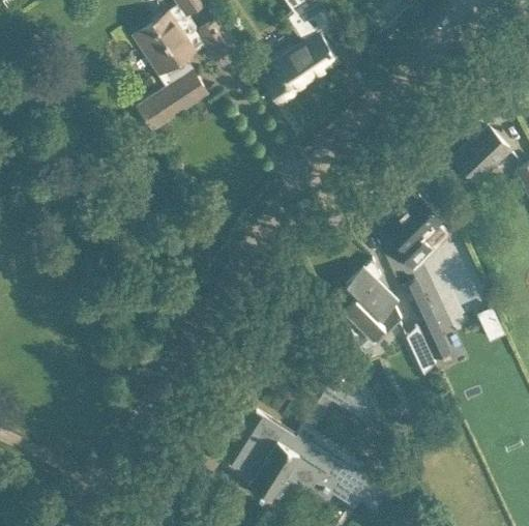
[(234,44),(217,19),(199,31),(187,16),(208,2),(207,0),(173,0),(177,5),(134,34),(169,86),(138,107),(152,129),(207,93),(184,58),(205,44),(213,57),(234,44)]
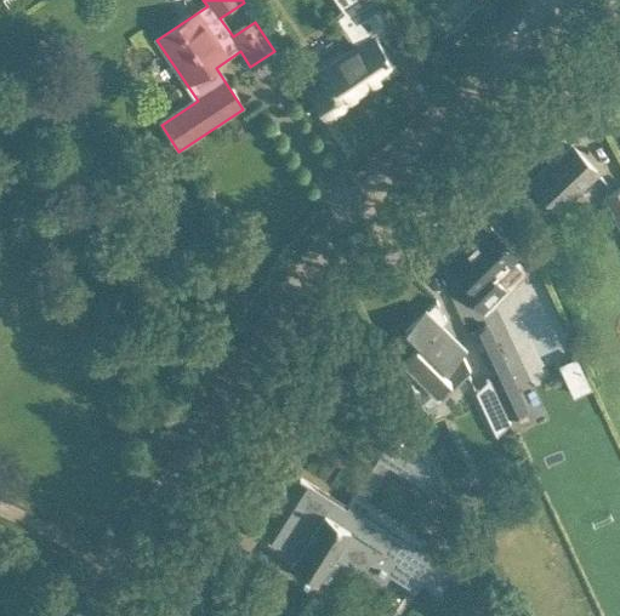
[(339,21),(358,50),(319,75),(329,90),(312,101),(326,124),(346,110),(343,106),(396,70),(352,5),(358,0),(334,0),(345,16),(339,21)]
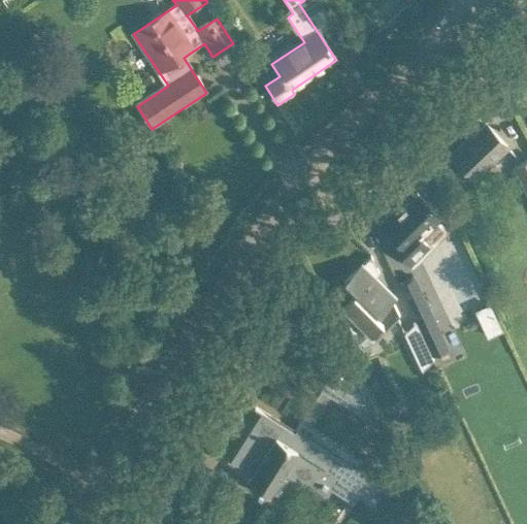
[(526,46),(515,58),(526,70),(526,46)]
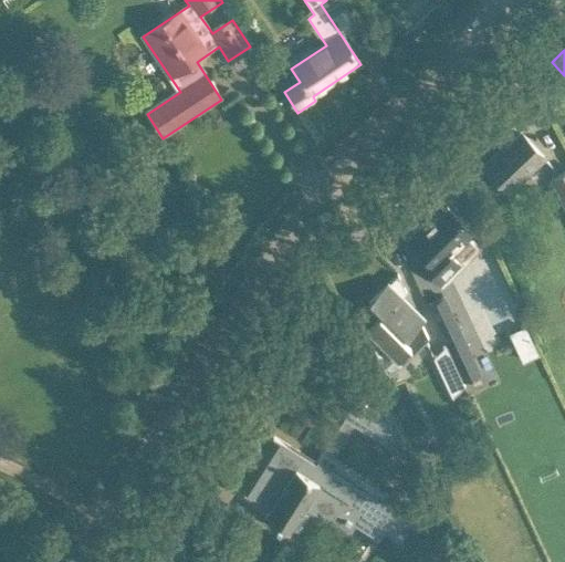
[(510,194),(545,159),(521,135),(499,157),(497,155),(483,168),(510,194)]
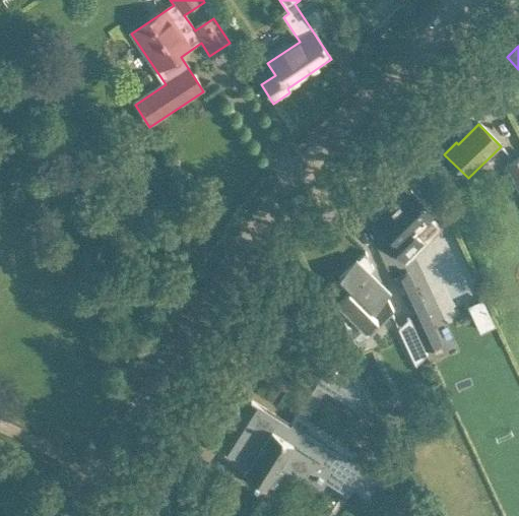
[(368,147),(377,139),(371,133),(363,142),(368,147)]
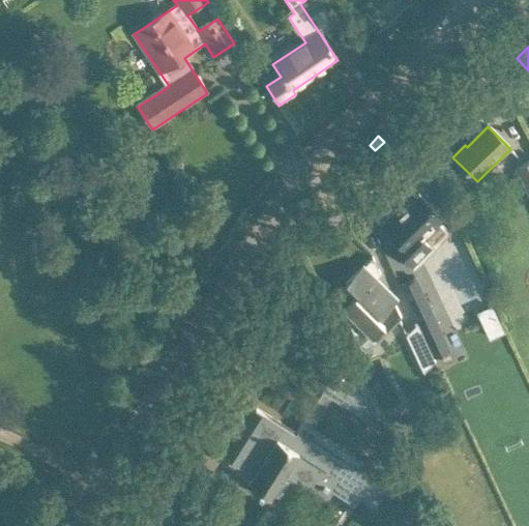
[(528,164),(516,171),(528,195),(528,164)]
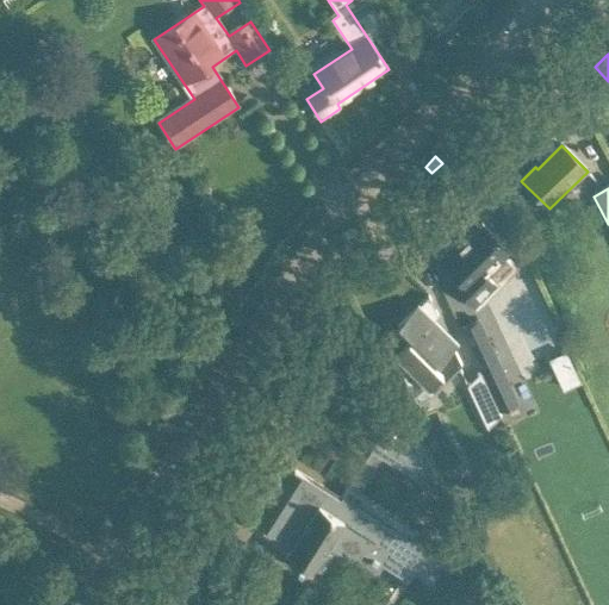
[(455,245),(440,261),(457,278),(451,284),(474,309),(496,287),(488,278),(511,255),(499,243),(483,225),(459,249),(455,245)]
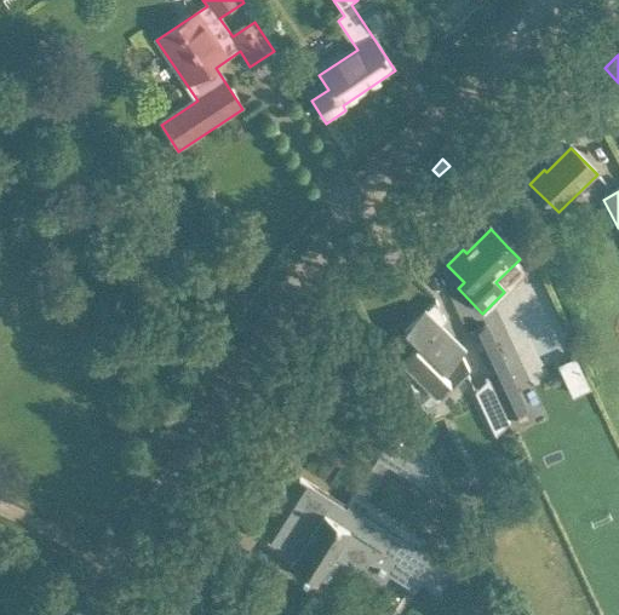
[(466,350),(443,327),(446,323),(436,303),(393,348),(414,396),(423,388),(439,404),(470,373),(462,355),(466,350)]
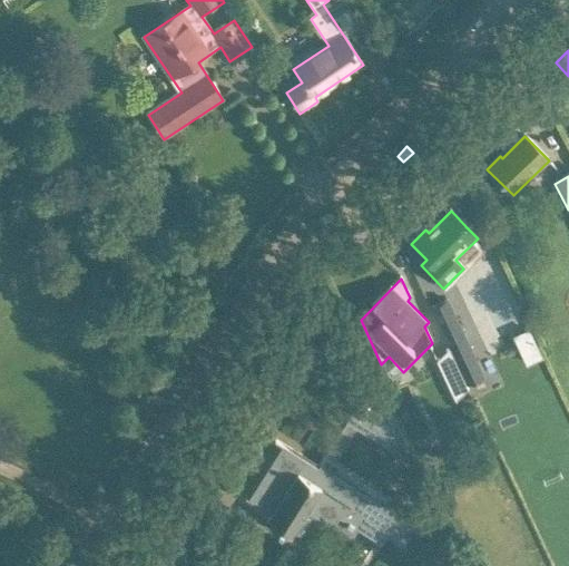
[(447,302),(431,309),(444,339),(445,339),(451,351),(450,351),(466,386),(478,380),(481,378),(459,332),(461,331),(447,302)]
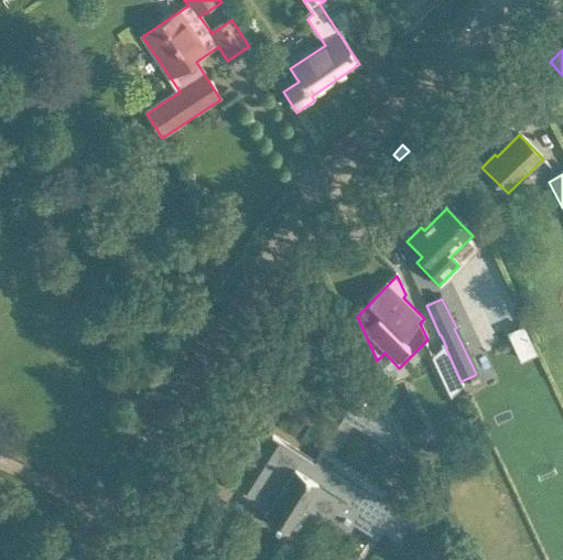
[(462,387),(459,381),(461,381),(445,347),(432,358),(451,398),(462,387)]
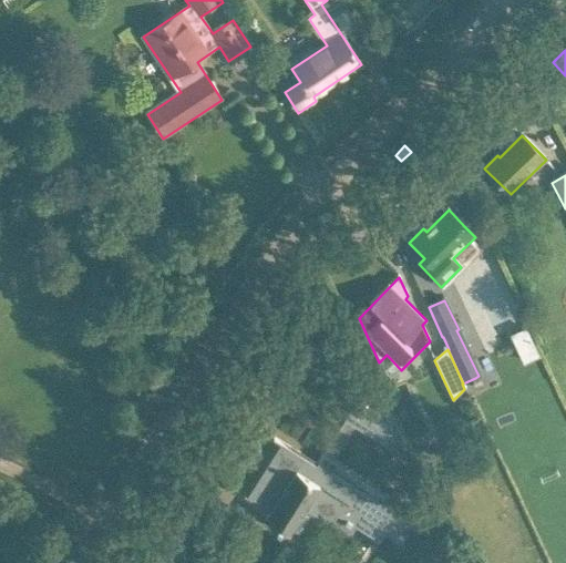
[(408,448),(372,379),(346,422),(402,458),(408,448)]
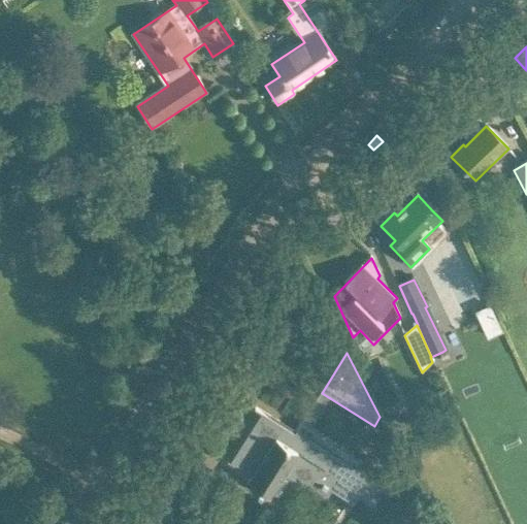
[(269,498),(284,475),(308,490),(314,481),(351,504),(358,493),(368,500),(383,477),(301,425),(295,434),(262,414),(231,463),(252,477),(246,485),(269,498)]
